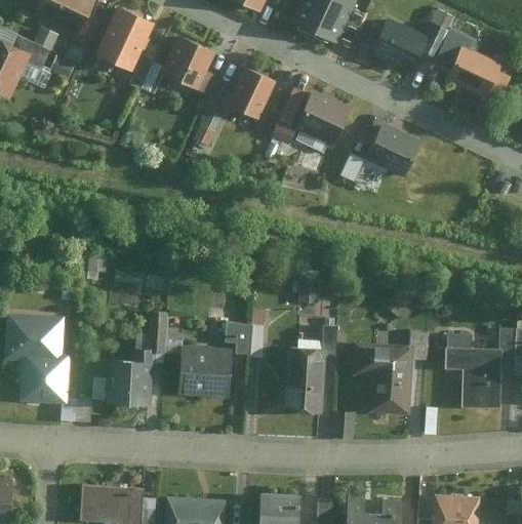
[(40,0),(33,15),(77,36),(93,0),(40,0)]
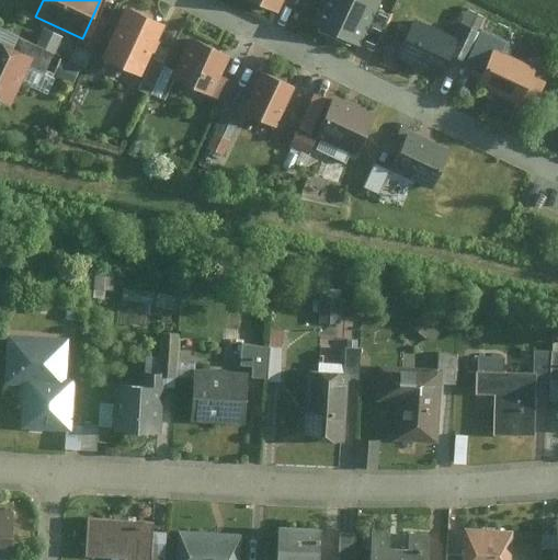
[(322,0),(310,26),(360,48),(382,0),(322,0)]
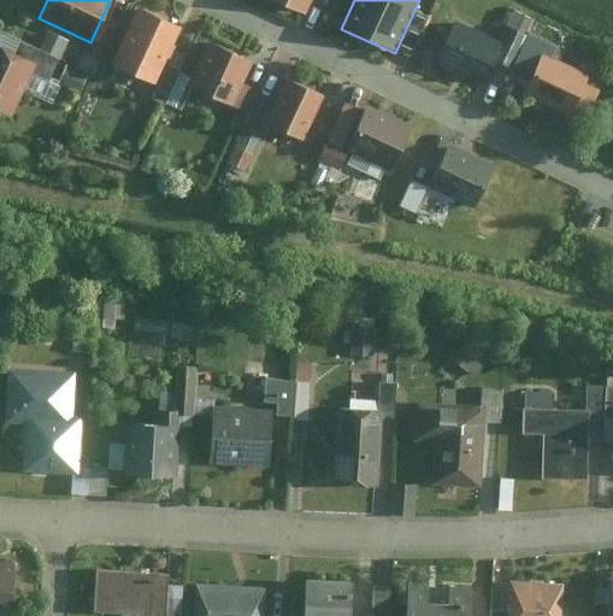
[(135,6),(111,62),(155,82),(181,27),(135,6)]
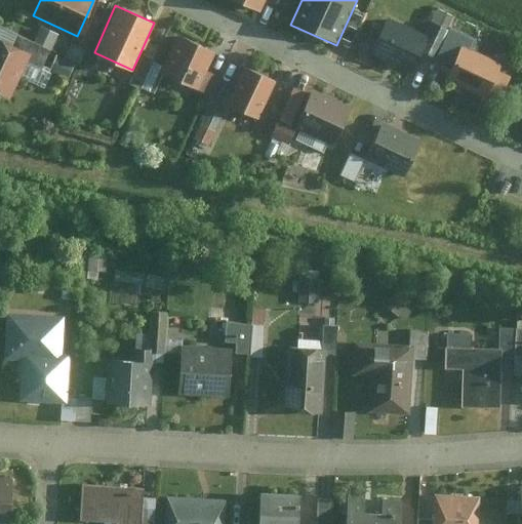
[(408,71),(425,35),(387,17),(370,54),(408,71)]
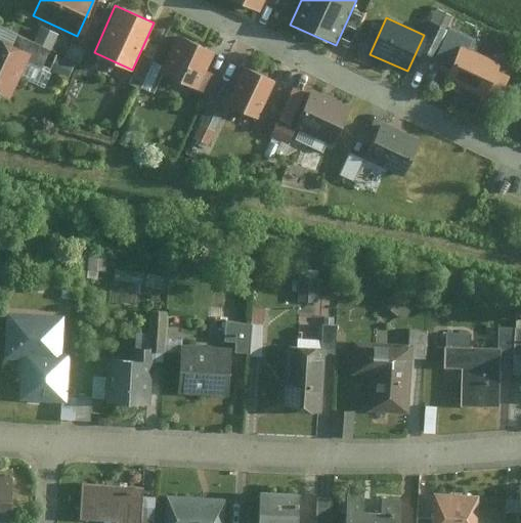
[(179,35),(162,75),(210,95),(218,78),(203,72),(212,50),(179,35)]
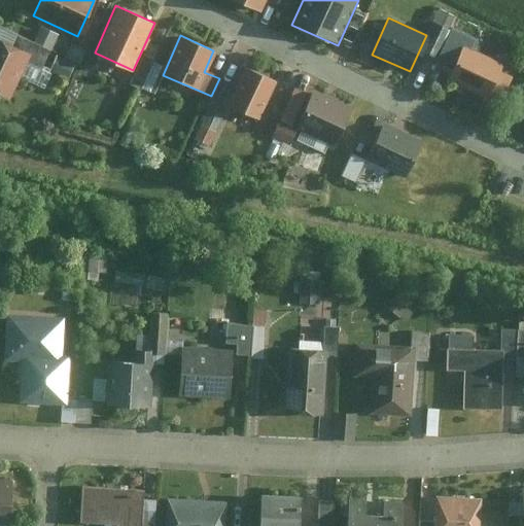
[(0,40),(0,94),(11,99),(31,54),(0,40)]
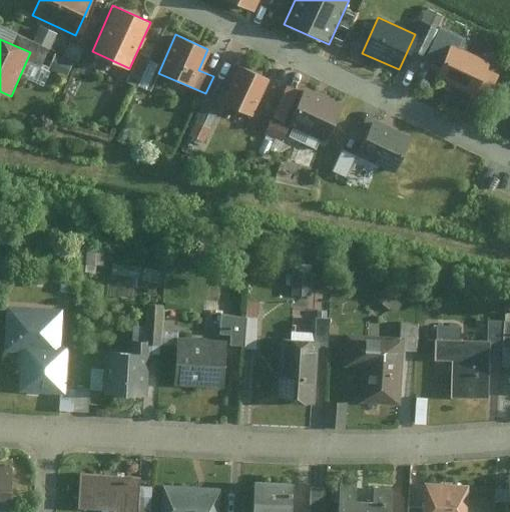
[(473,96),(489,61),(451,44),(435,79),(473,96)]
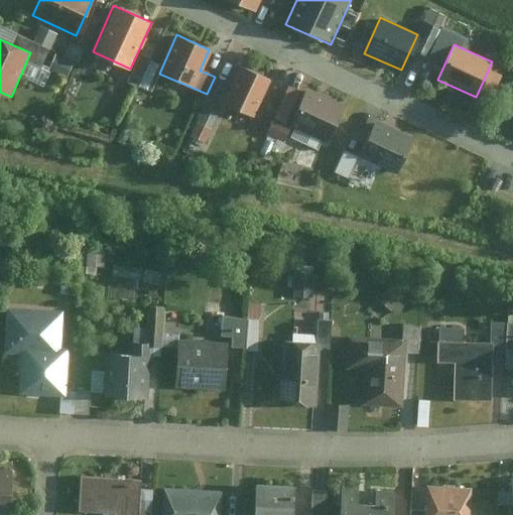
[(252,117),(269,80),(239,66),(222,103),(252,117)]
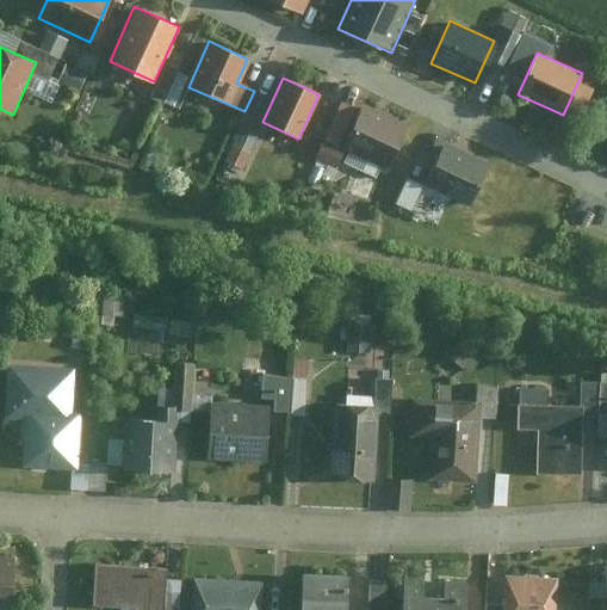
[(339,104),(313,161),(333,171),(342,152),(338,149),(355,111),(339,104)]
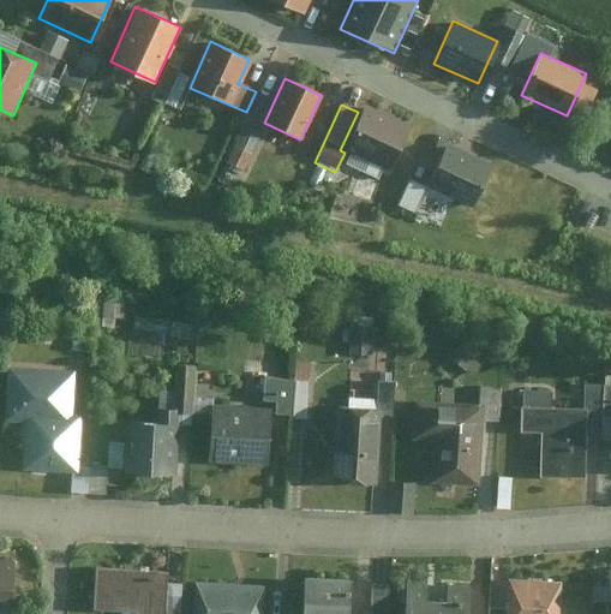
[(365,108),(345,153),(393,173),(413,131),(365,108)]
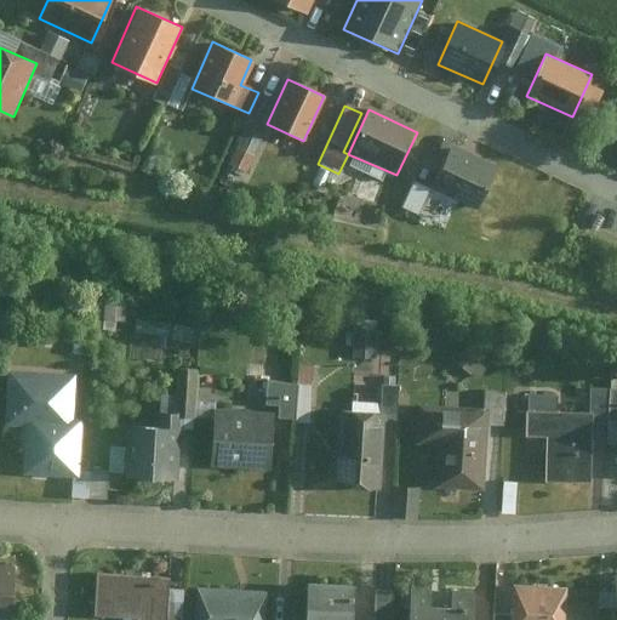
[(249,126),(239,147),(255,155),(264,134),(249,126)]
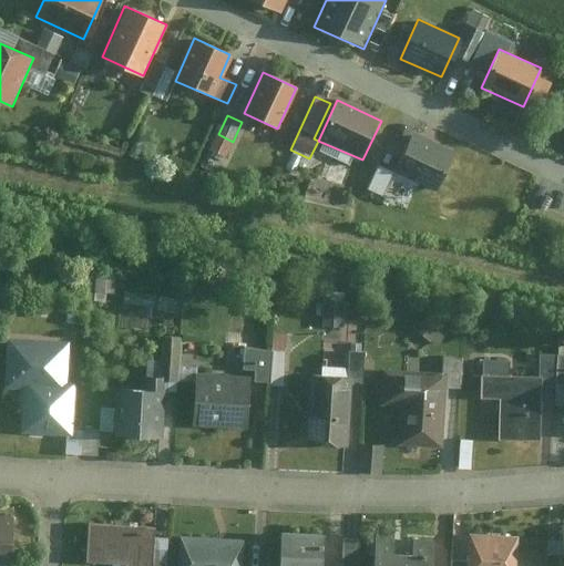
[(218,134),(212,146),(226,154),(233,142),(218,134)]
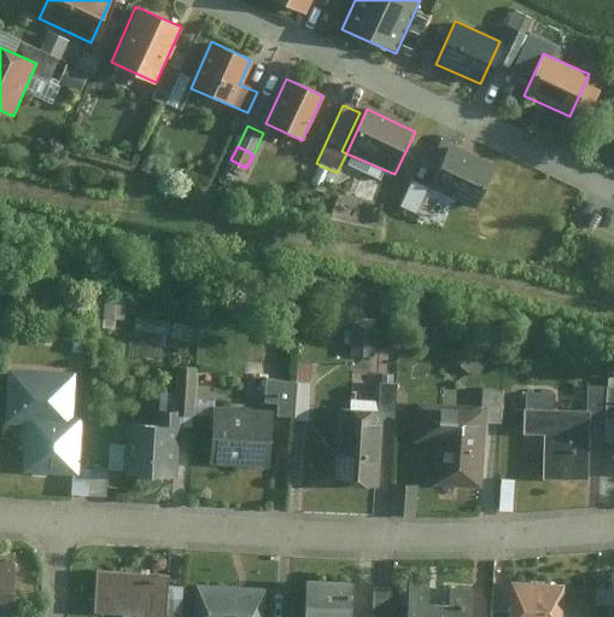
[(432,186),(479,208),(497,168),(450,146),(432,186)]
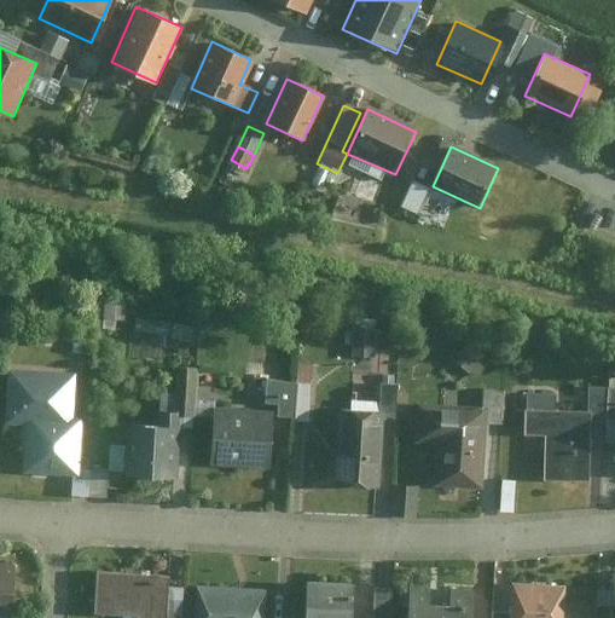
[(133,318),(133,294),(114,293),(112,317),(133,318)]
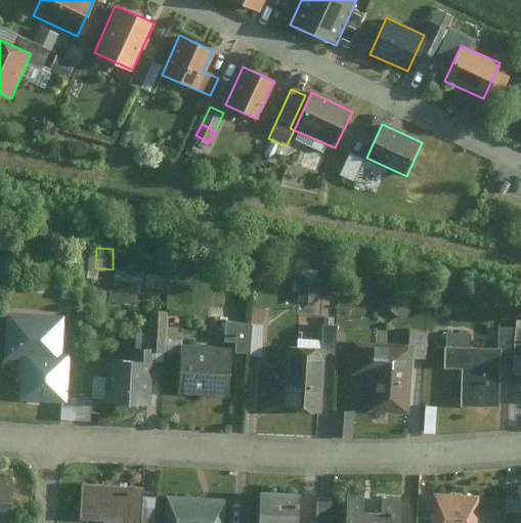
[(118,291),(147,291),(147,269),(118,269),(118,291)]
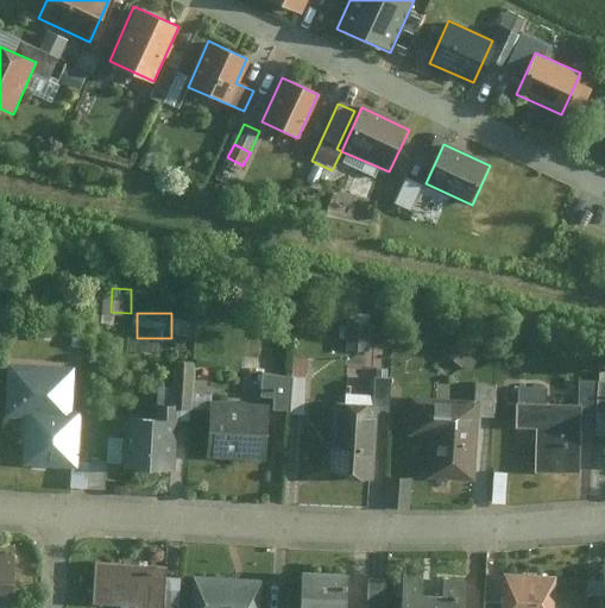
[(348,348),(370,349),(371,323),(350,321),(348,348)]
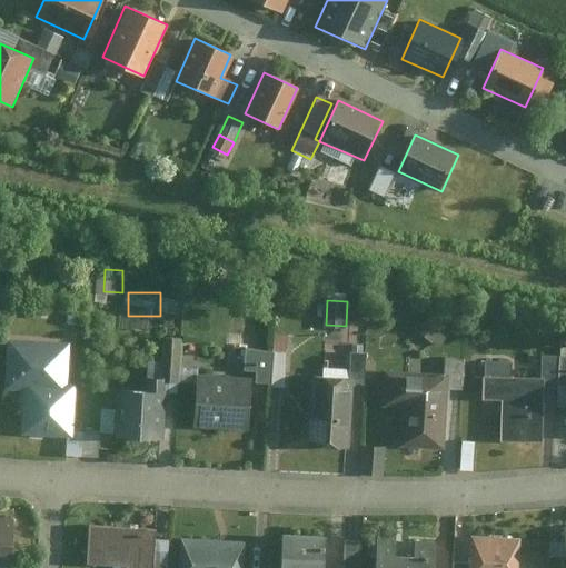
[(434,314),(420,328),(440,345),(453,330),(434,314)]
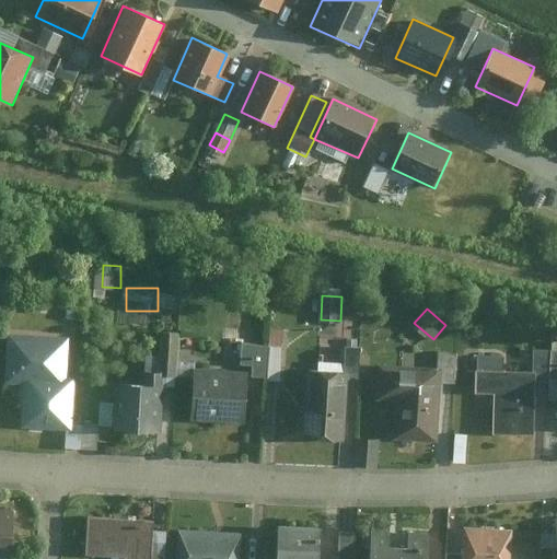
[(62,339),(8,337),(6,383),(22,384),(20,427),(71,430),(74,386),(60,386),(62,339)]
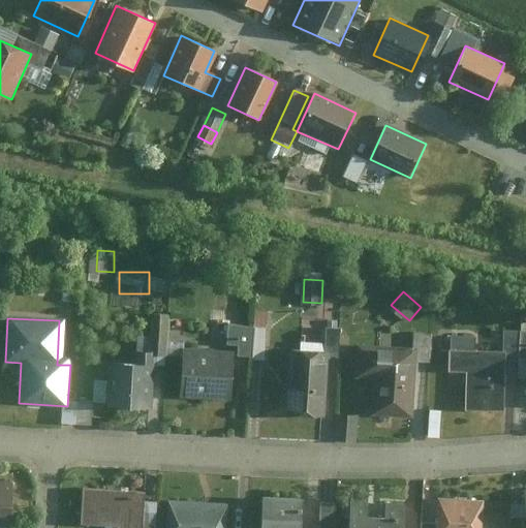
[(326,325),(325,350),(325,354),(340,355),(341,327),(326,325)]
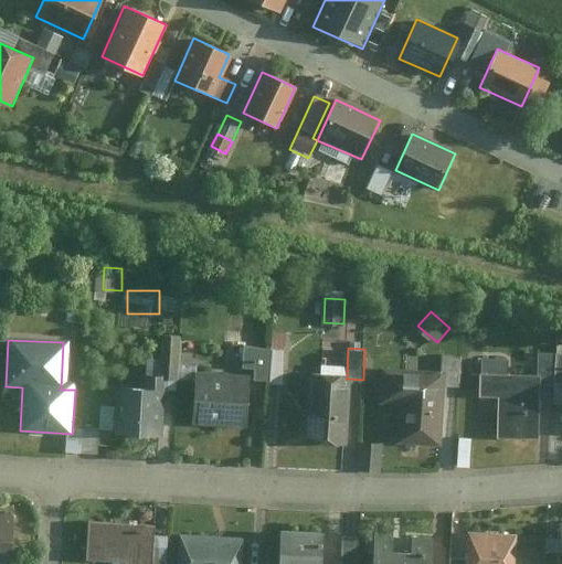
[(444,354),(444,370),(443,382),(462,382),(462,355),(444,354)]
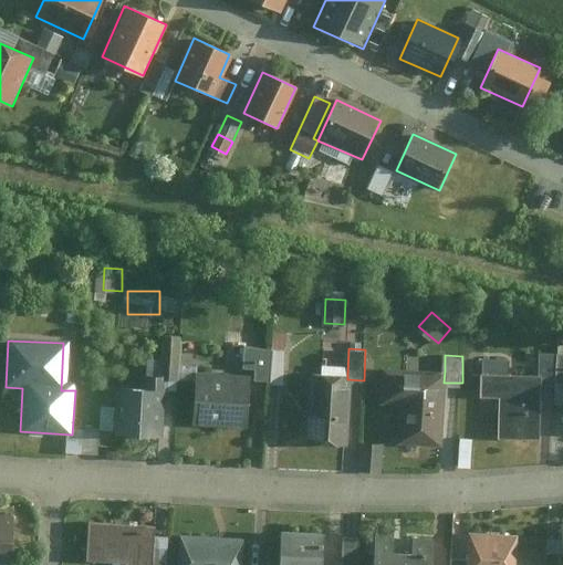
[(482,373),(479,373),(479,396),(496,396),(494,439),(539,440),(540,375),(507,374),(507,359),(482,359),(482,373)]
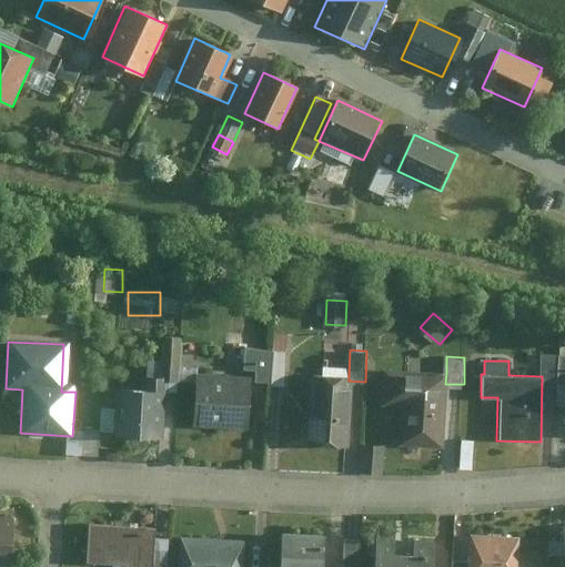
[(446,372),(383,367),(380,402),(397,403),(395,442),(441,445),(445,384),(446,372)]
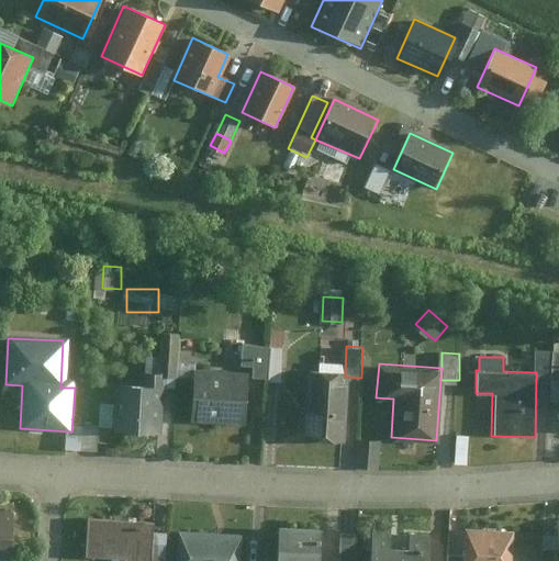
[(249,371),(192,369),(190,422),(247,425),(249,371)]
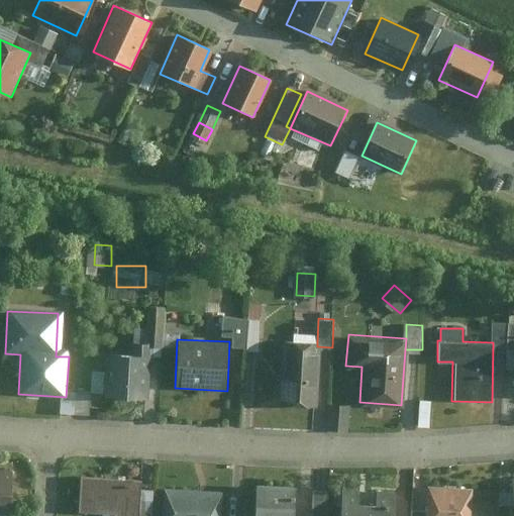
[(317,342),(281,341),(280,404),(316,404),(317,346),(317,342)]
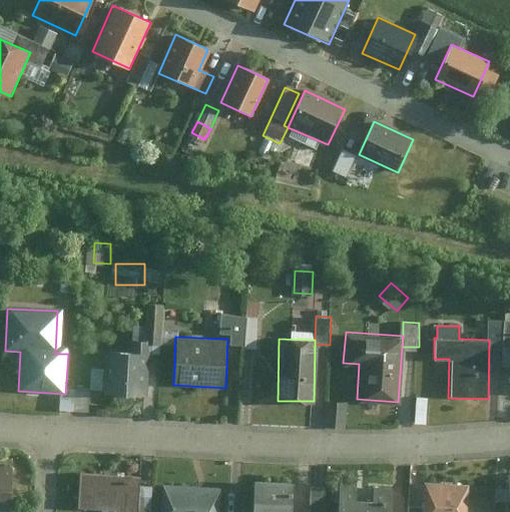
[(147,355),(104,354),(103,395),(146,396),(147,355)]
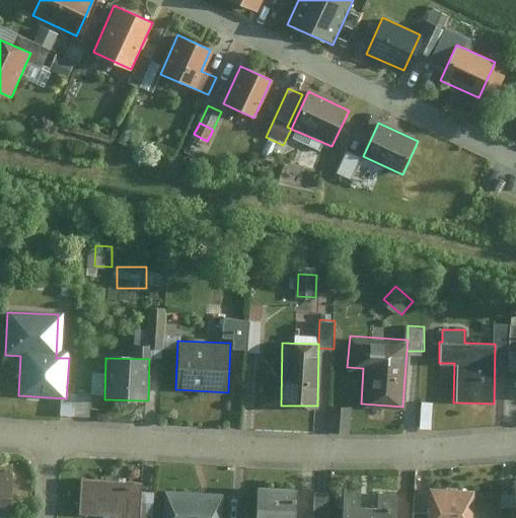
[(14,476),(0,475),(0,517),(12,517),(14,476)]
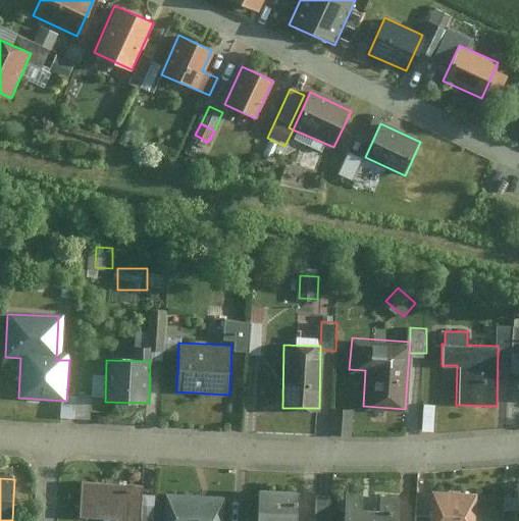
[(141,520),(143,484),(80,482),(79,519),(116,520),(115,520),(141,520)]
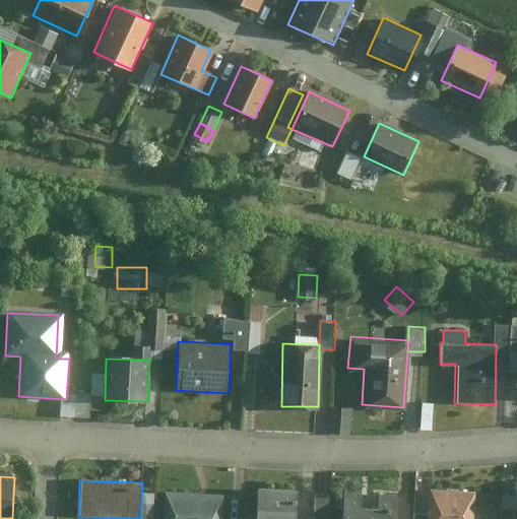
[(427,516),(426,518),(475,518),(477,491),(428,488),(427,516)]
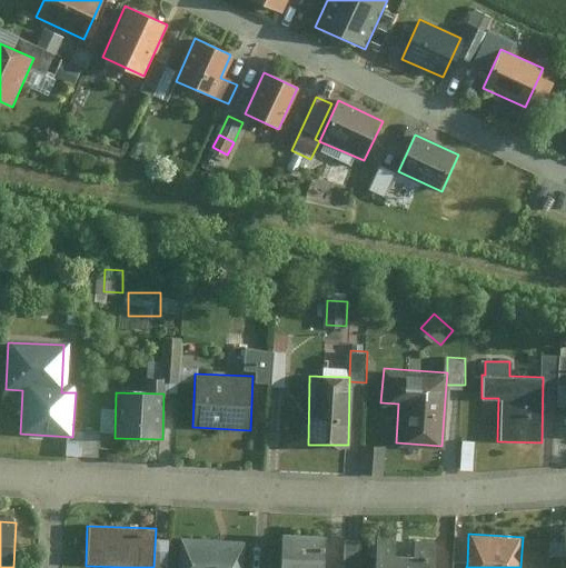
[(319,567),(321,536),(280,535),(279,567),(319,567)]
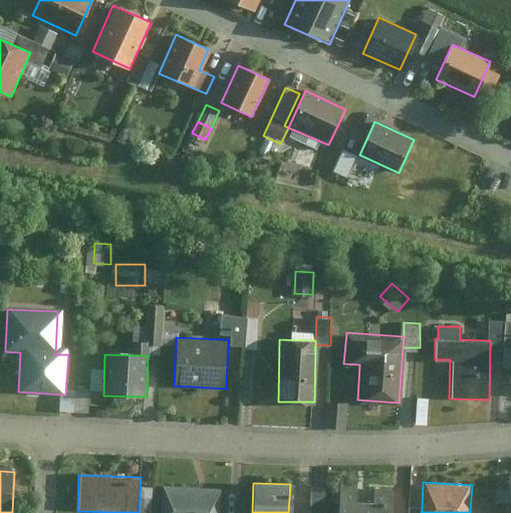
[(220,512),(222,490),(163,487),(161,512),(220,512)]
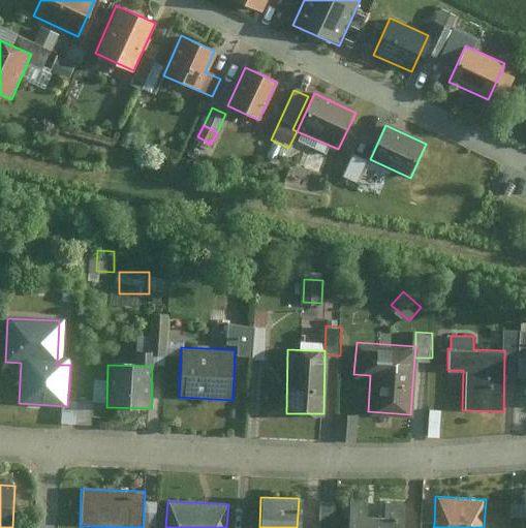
[(406,527),(407,505),(352,503),(351,527),(406,527)]
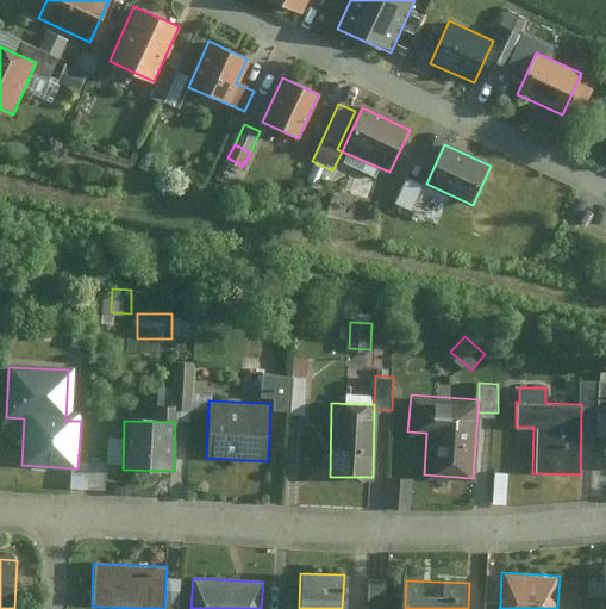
[(381,608),(383,589),(364,589),(363,608),(381,608)]
